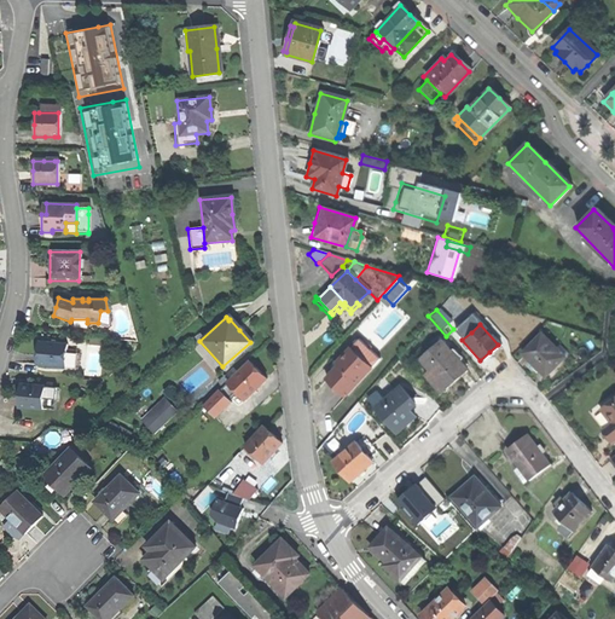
[(457,334),(462,340),(471,333),(466,325),(457,334)]
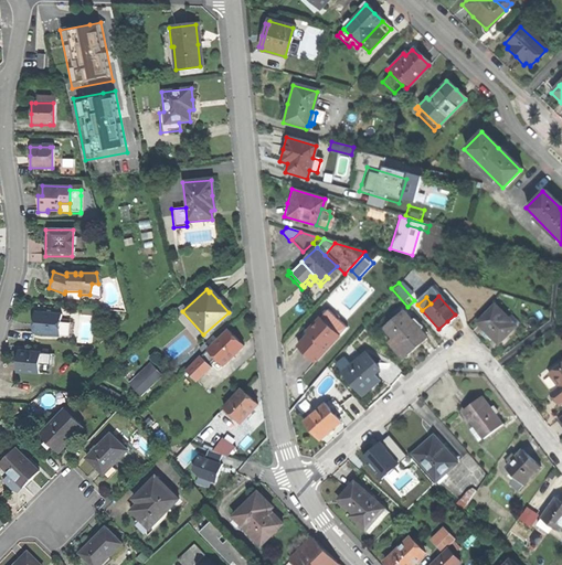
[(491,305),(474,322),(481,330),(479,333),(481,336),(484,338),(487,336),(496,344),(513,327),(491,305)]
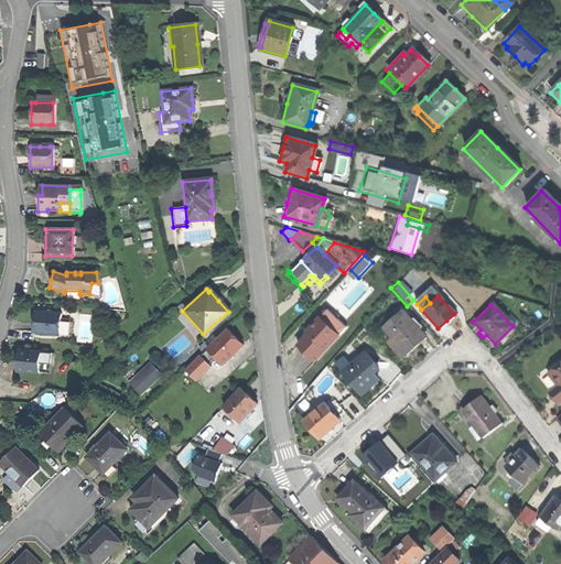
[(201,336),(203,334),(182,311),(180,313),(201,336)]
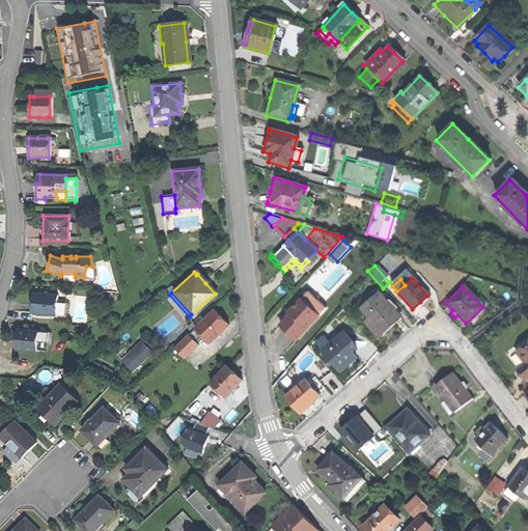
[(305,292),(298,300),(315,317),(323,310),(305,292)]
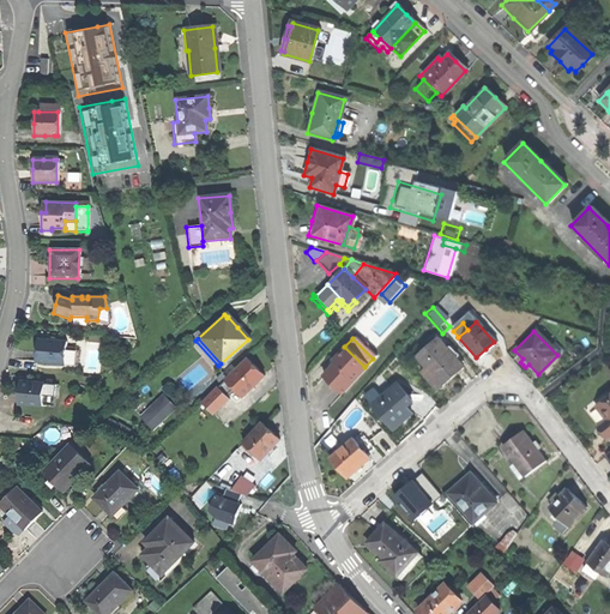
[(36,351),(35,363),(64,365),(65,350),(65,347),(65,342),(37,339),(36,351)]
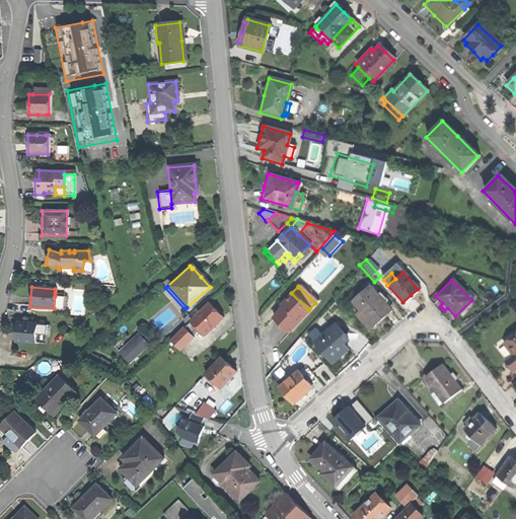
[(366,287),(349,302),(355,308),(371,327),(380,319),(388,312),(385,308),(388,306),(376,293),(374,295),(366,287)]
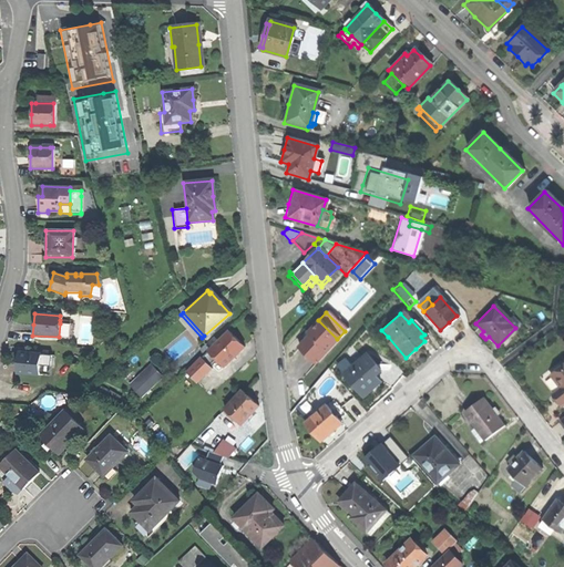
[(303,354),(311,363),(337,339),(318,320),(304,334),(306,337),(295,347),(303,354)]
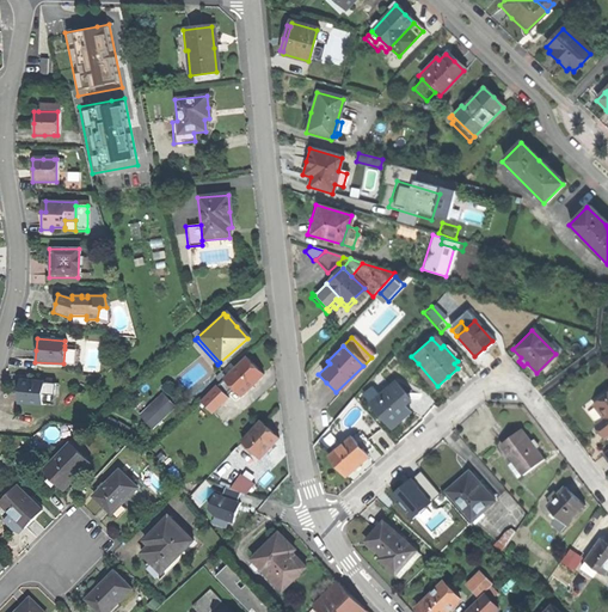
[(75,350),(65,349),(63,363),(74,365),(75,350)]
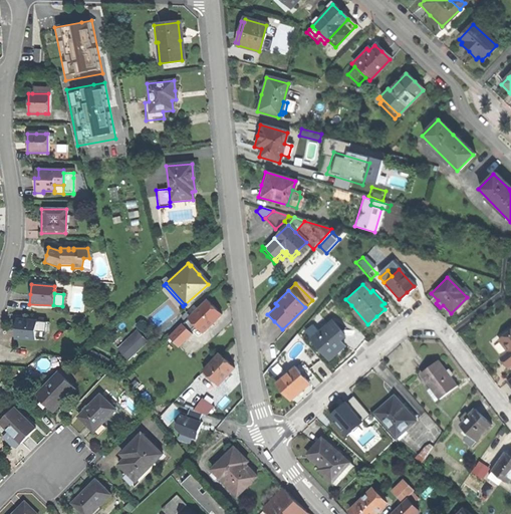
[(205,301),(188,317),(199,329),(202,332),(219,315),(212,308),(205,301)]
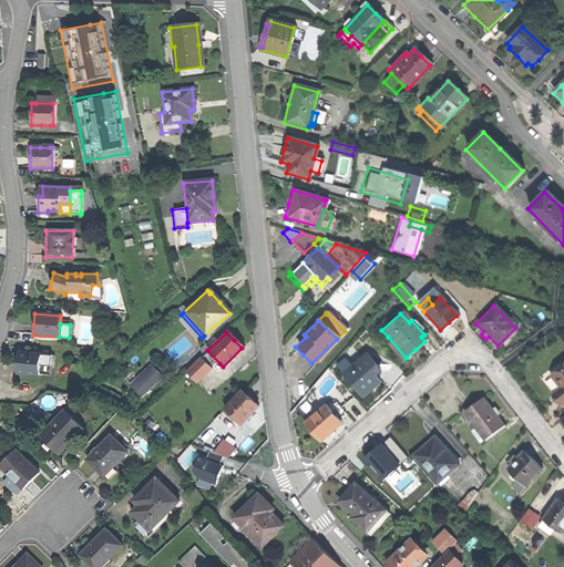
[(401,361),(406,358),(388,337),(385,343),(401,361)]
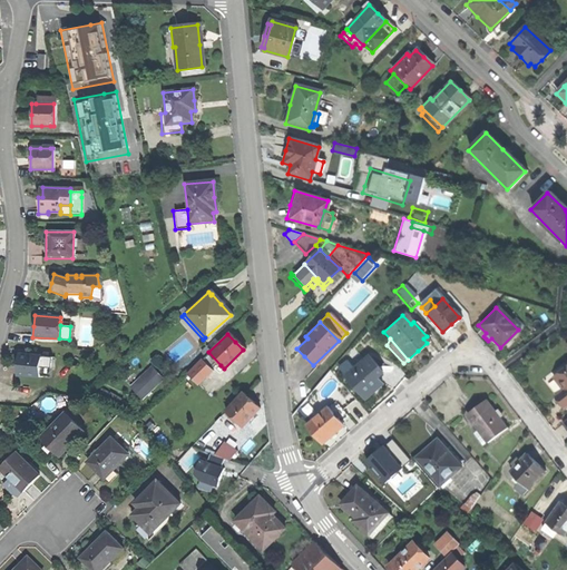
[(164,354),(172,363),(188,347),(181,340),(164,354)]
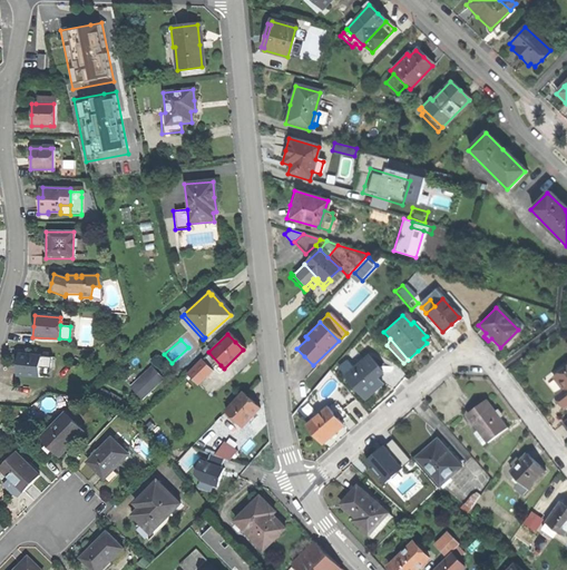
[(208,352),(199,361),(206,369),(211,364),(216,370),(221,365),(208,352)]
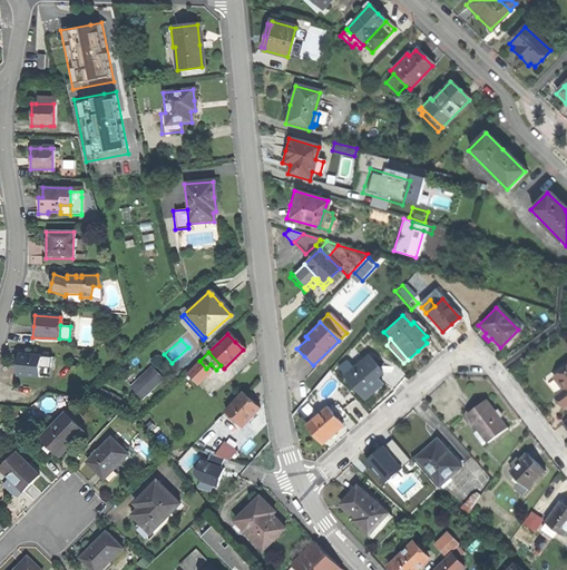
[(39,356),(17,355),(17,364),(16,375),(38,377),(39,356)]
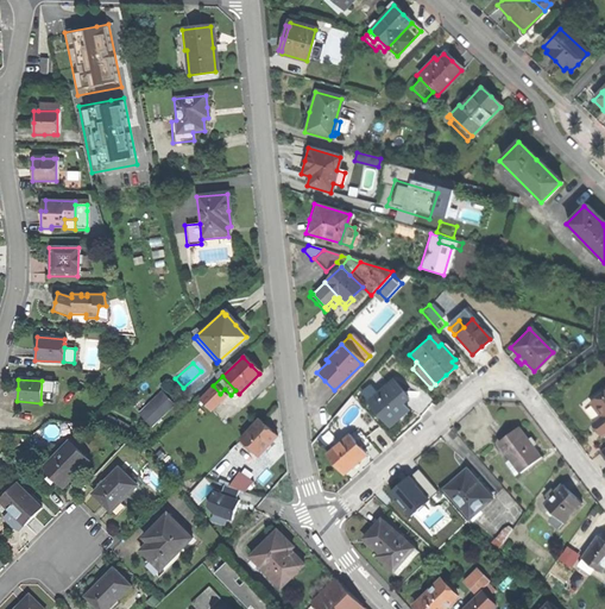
[(54,382),(42,381),(41,403),(52,403),(54,382)]
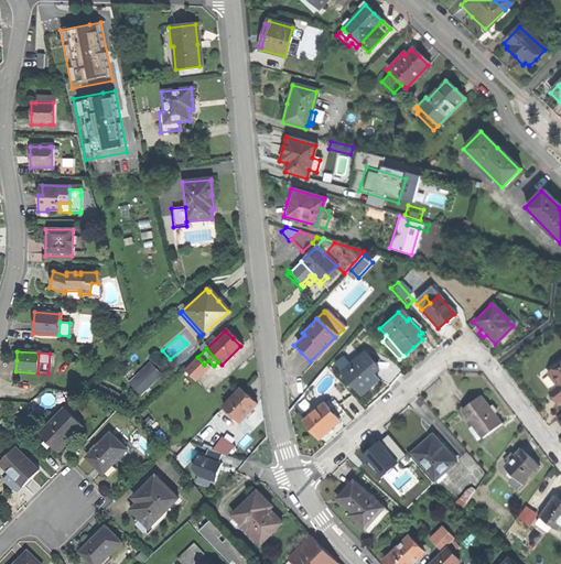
[(340,375),(359,397),(368,389),(376,381),(370,375),(376,369),(363,354),(345,369),(340,375)]
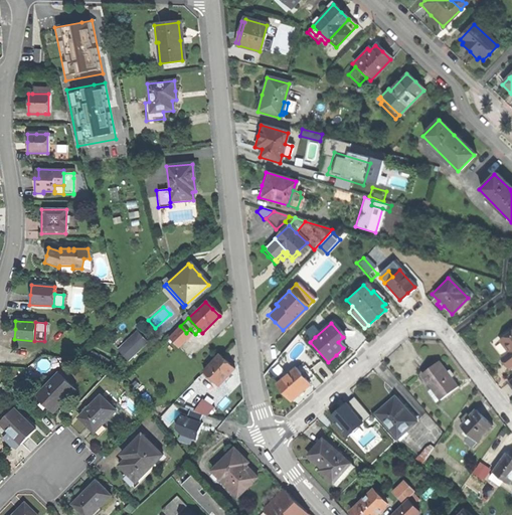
[(180,326),(168,338),(175,346),(187,334),(186,333),(180,326)]
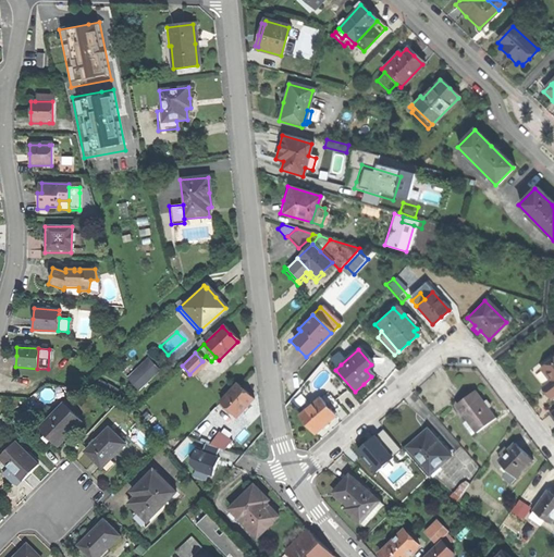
[(549,362),(540,369),(550,382),(553,387),(553,358),(552,360),(550,359),(548,361),(549,362)]
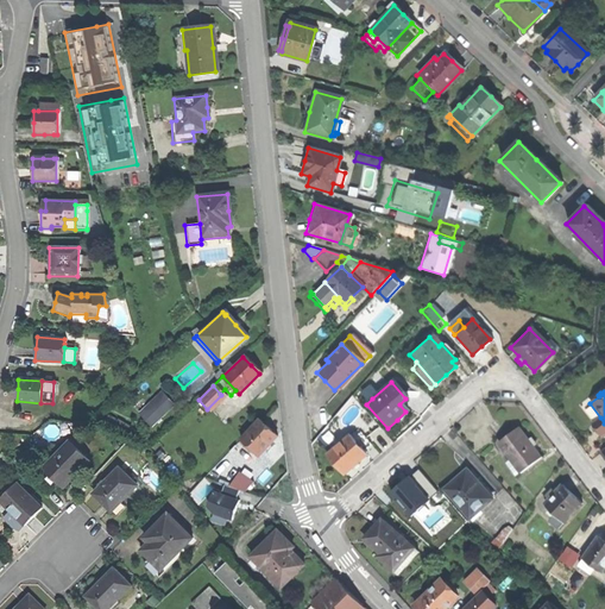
[(171,407),(161,395),(138,413),(149,426),(171,407)]
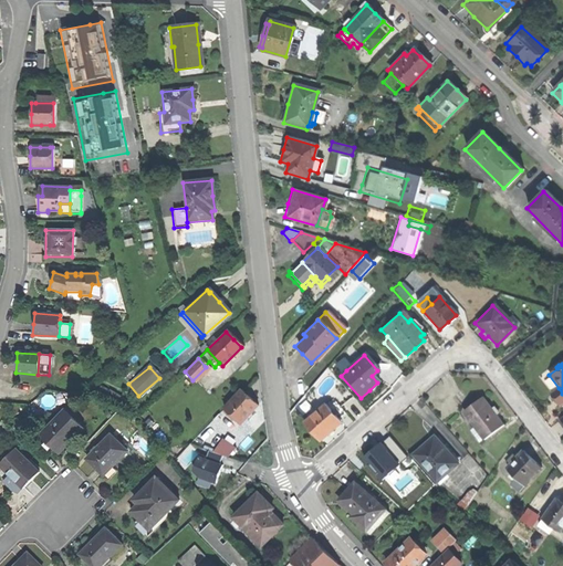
[(556,406),(562,400),(562,394),(559,388),(549,396),(553,400),(556,406)]
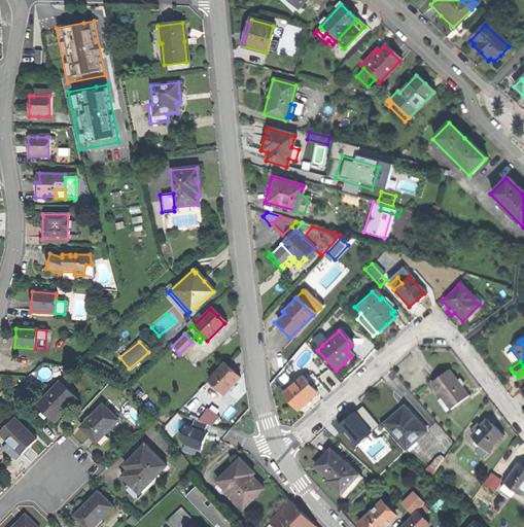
[(207,380),(222,394),(238,378),(230,371),(222,363),(207,380)]
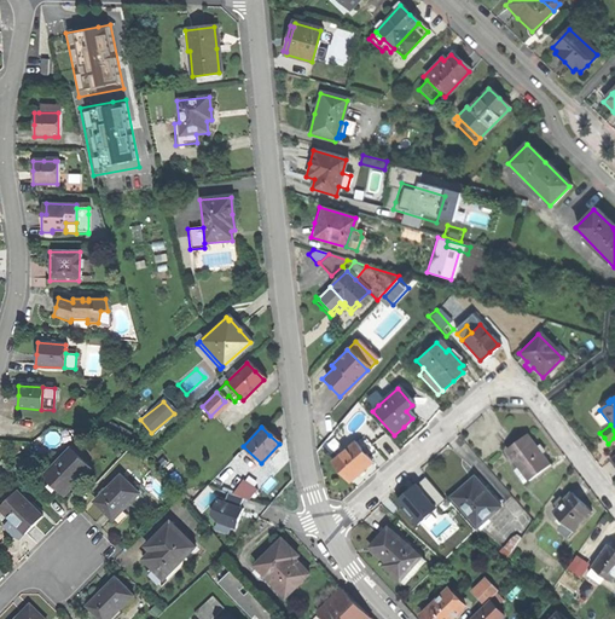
[(516,468),(526,482),(546,467),(534,450),(524,435),(503,451),(516,468)]
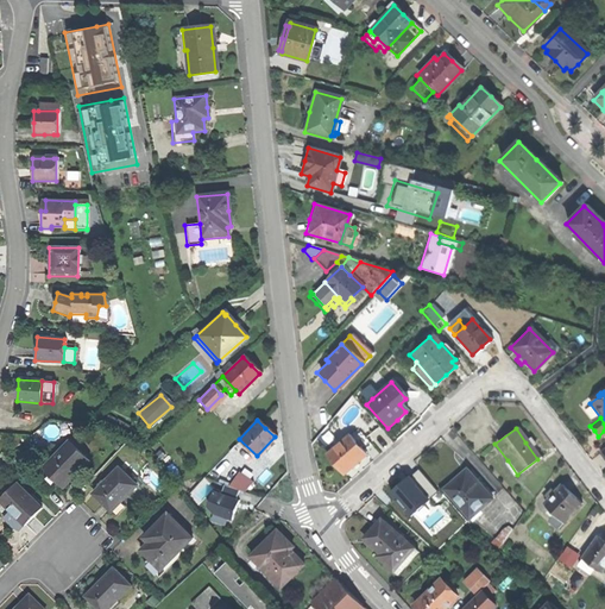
[(355,432),(347,438),(359,454),(367,449),(355,432)]
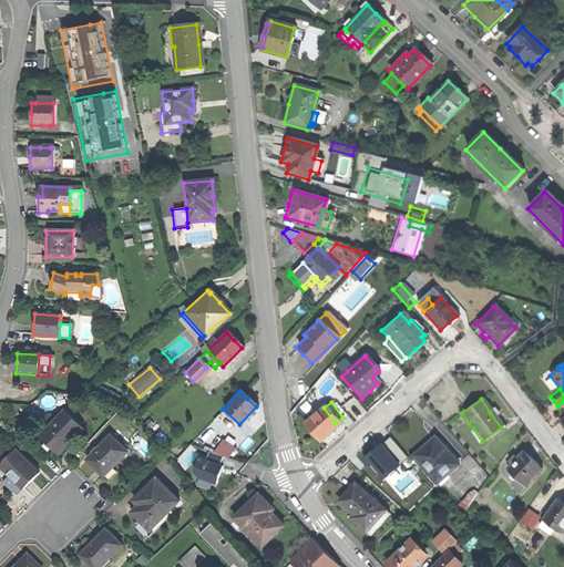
[(300,424),(314,442),(326,434),(337,425),(335,423),(324,408),(300,424)]
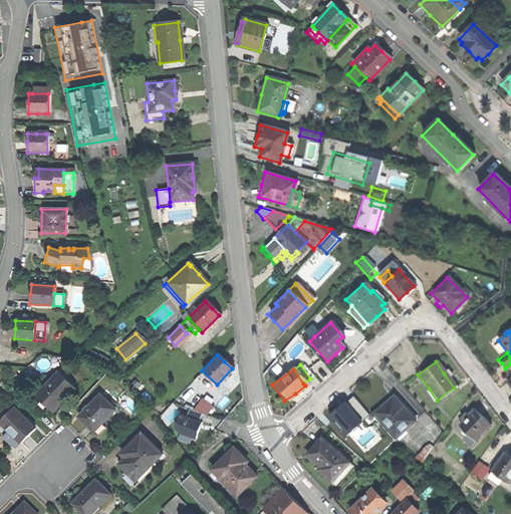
[(36,397),(51,412),(56,407),(61,403),(60,401),(72,389),(58,374),(36,397)]
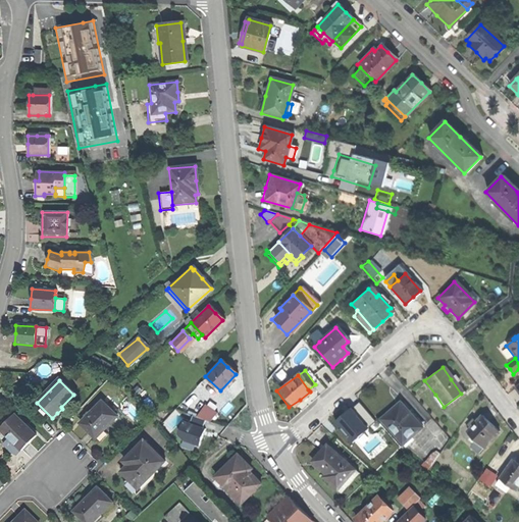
[(200,381),(194,387),(200,393),(205,386),(200,381)]
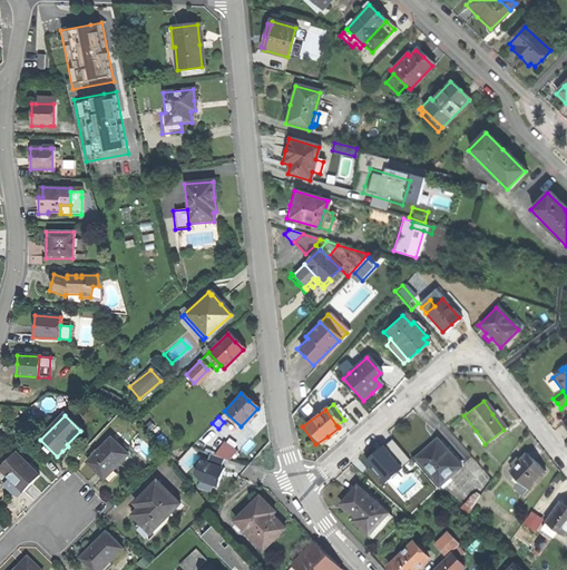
[(206,430),(213,435),(218,430),(218,429),(212,423),(206,430)]
